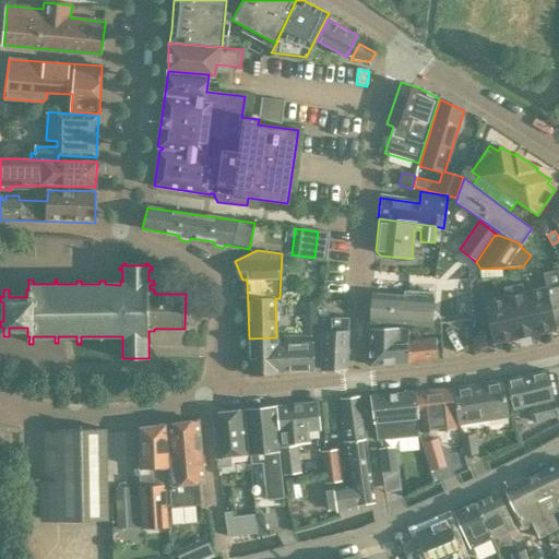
[(524,293),(522,283),(504,287),(507,297),(484,301),(494,343),(556,329),(556,324),(558,322),(558,285),(548,288),(548,287),(524,293)]
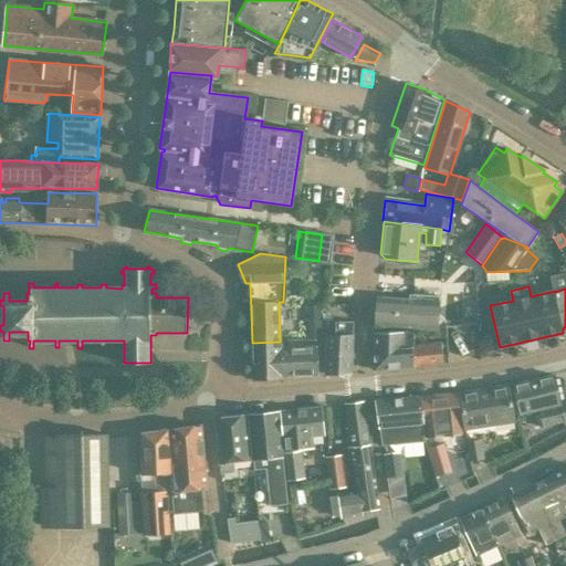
[(376,299),(374,325),(436,329),(438,295),(412,294),(412,301),(376,299)]
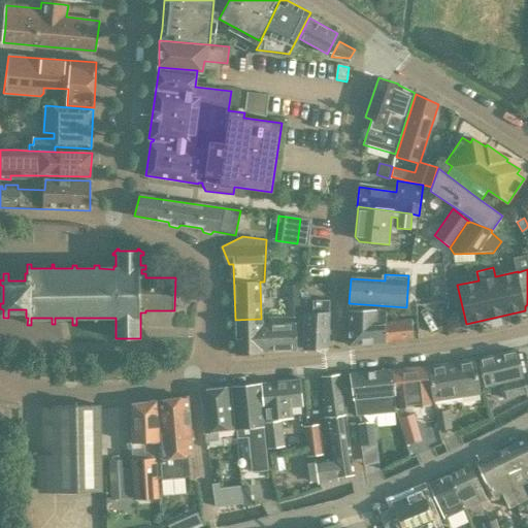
[(287,300),(287,318),(299,318),(299,300),(287,300)]
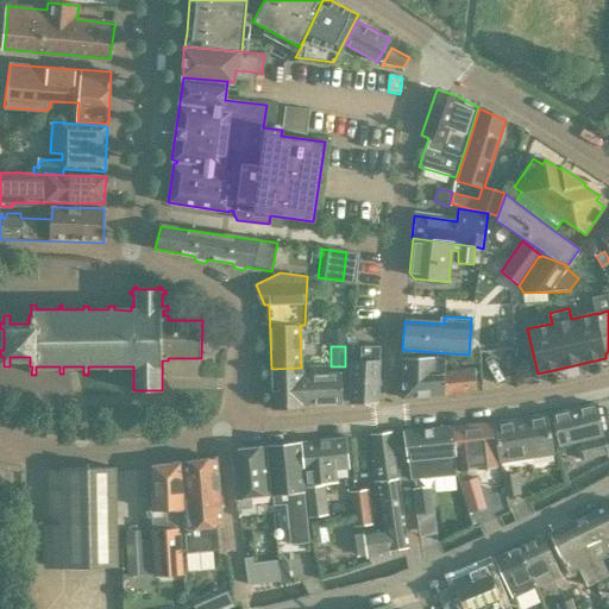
[(351,362),(350,402),(378,402),(381,346),(362,346),(362,362),(351,362)]
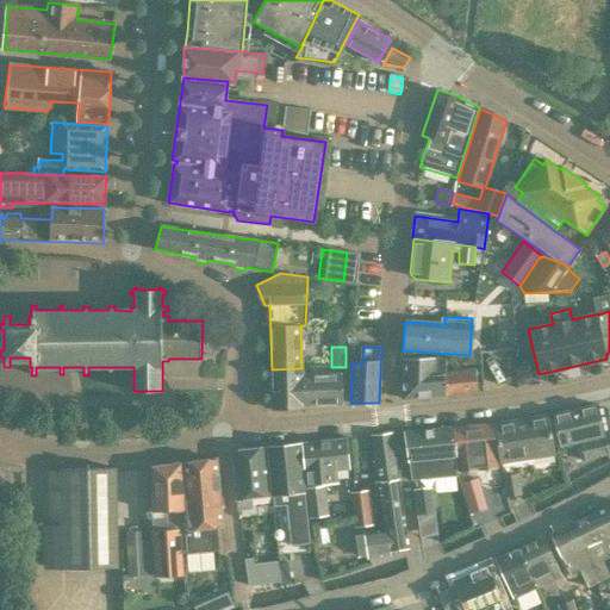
[(403,360),(402,396),(405,400),(478,393),(474,368),(443,372),(444,358),(403,360)]
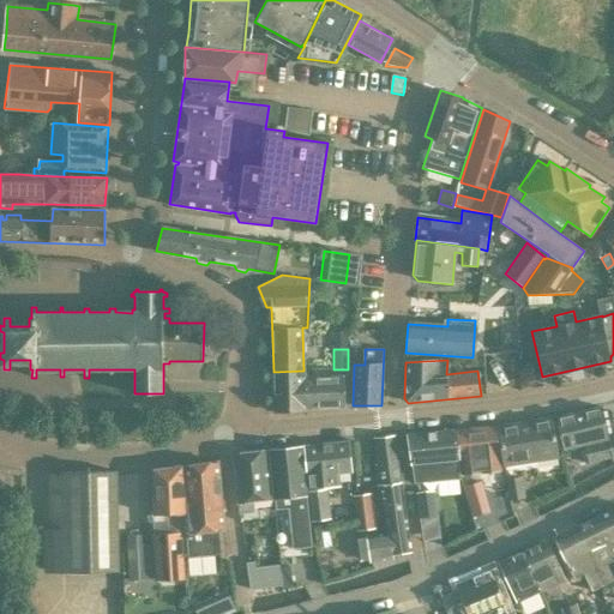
[(274,372),(275,411),(305,410),(305,409),(305,378),(304,371),(274,372)]
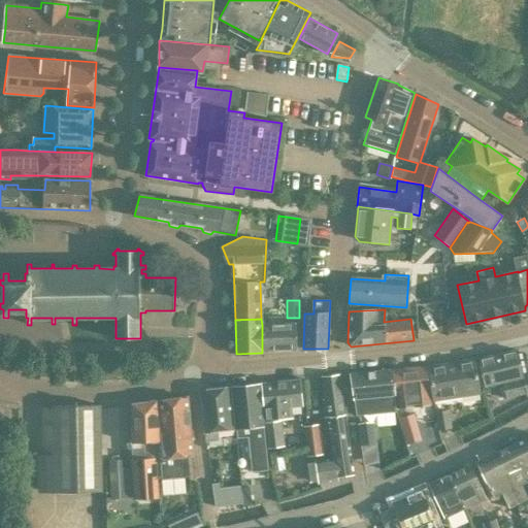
[(262,325),(262,352),(296,350),(295,324),(262,325)]
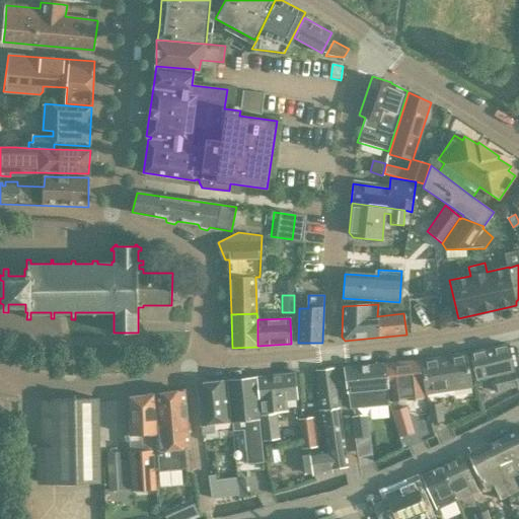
[(514,370),(508,344),(470,353),(476,379),(494,376),(497,391),(516,386),(513,370),(514,370)]
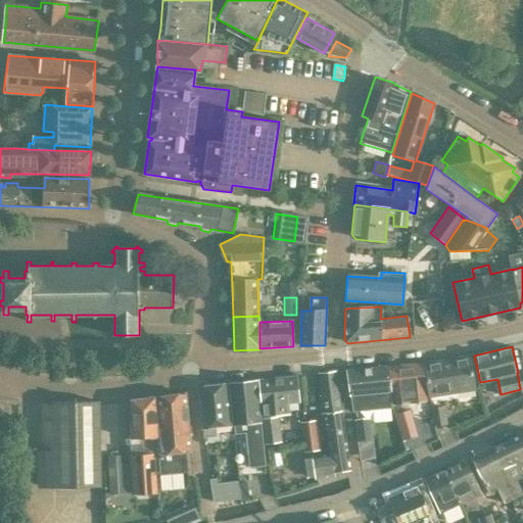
[(475,389),(470,357),(424,363),(429,396),(475,389)]
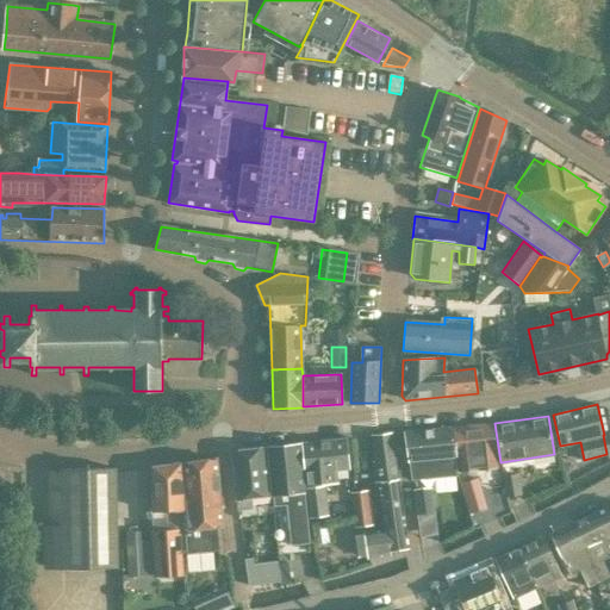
[(459,473),(479,471),(498,468),(496,449),(493,424),(454,428),(459,473)]
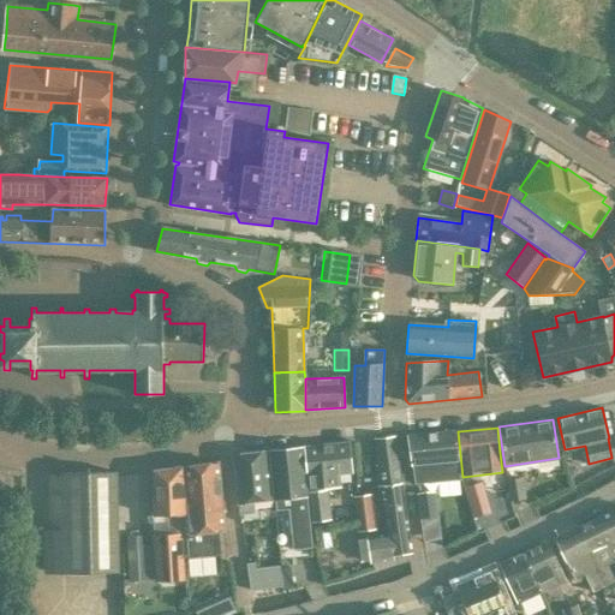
[(455,431),(407,435),(413,475),(415,485),(460,481),(459,460),(455,431)]
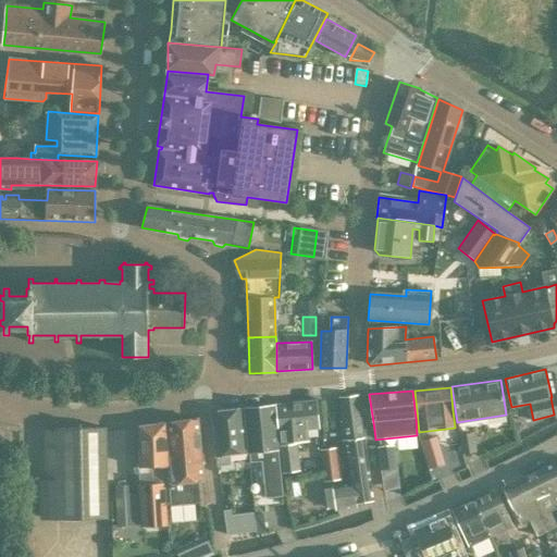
[(346,441),(354,484),(334,486),(337,510),(356,507),(356,504),(373,500),(357,396),(339,398),(344,421),(341,421),(344,441),(346,441)]
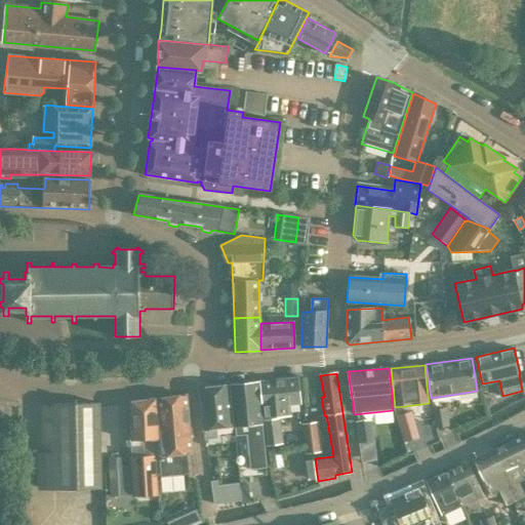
[(260,381),(263,407),(264,415),(287,413),(286,405),(299,403),(297,378),(260,381)]
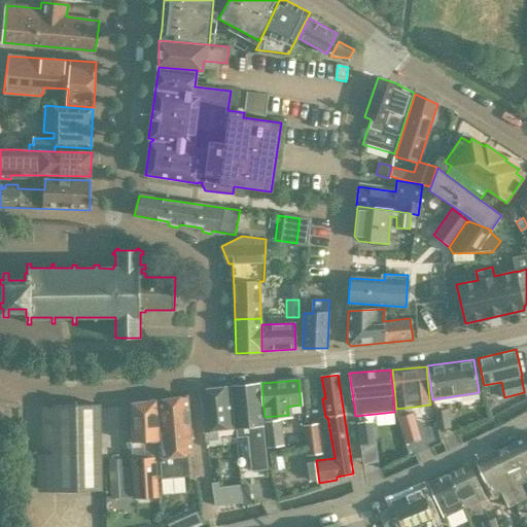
[(259,383),(229,386),(230,395),(233,395),(237,432),(238,437),(248,436),(251,462),(252,470),(267,468),(262,423),(259,383)]
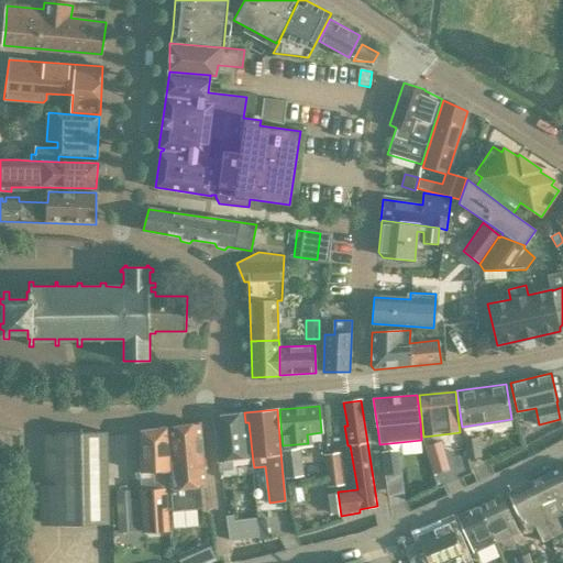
[(244,412),(213,416),(219,471),(220,472),(233,471),(232,460),(235,460),(250,457),(250,452),(245,422),(244,412)]
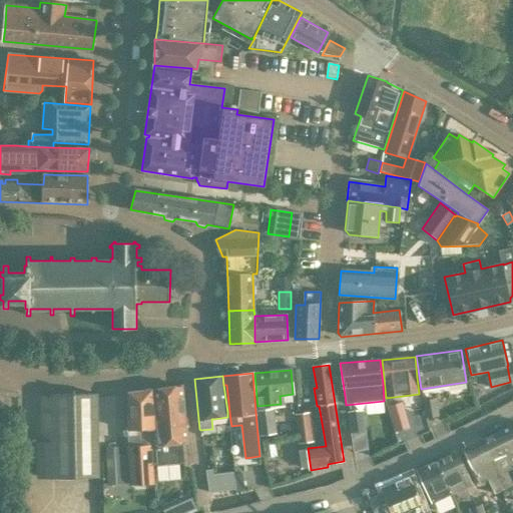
[(148,429),(151,465),(182,463),(181,442),(186,442),(182,387),(151,391),(154,429),(148,429)]
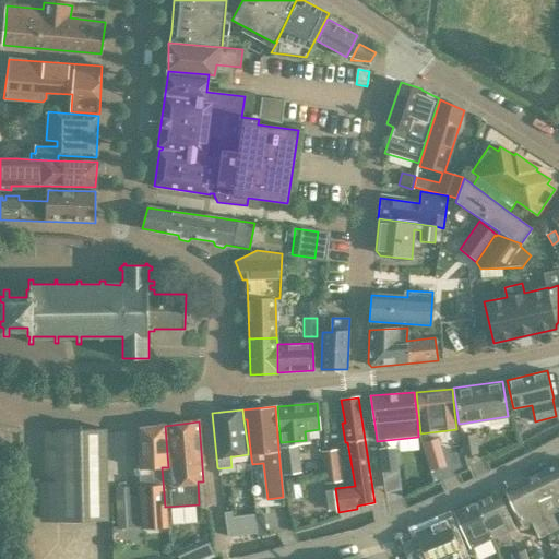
[(166,526),(165,507),(162,467),(168,467),(165,426),(140,430),(142,468),(139,468),(142,527),(166,526)]
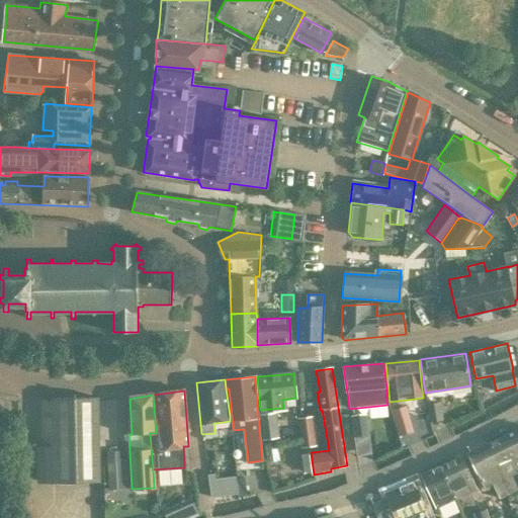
[(426,405),(429,422),(443,420),(440,403),(426,405)]
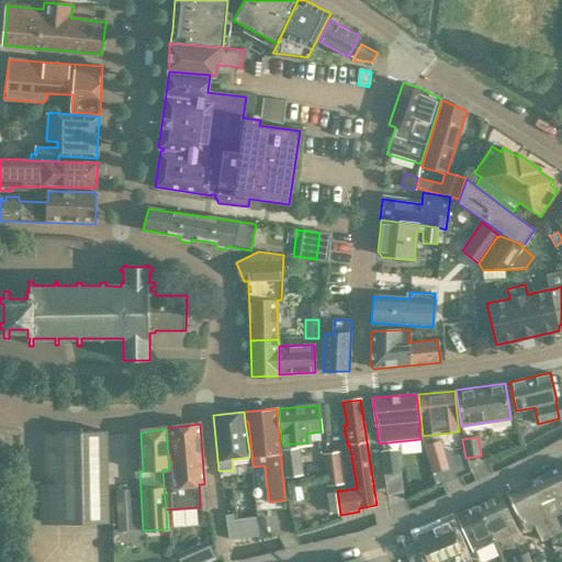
[(379,448),(383,474),(379,474),(381,487),(402,484),(396,446),(379,448)]
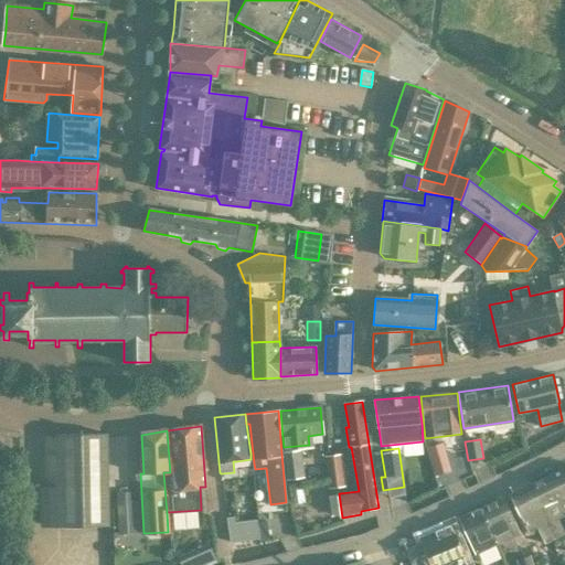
[(300,450),(283,454),(287,479),(305,477),(300,450)]
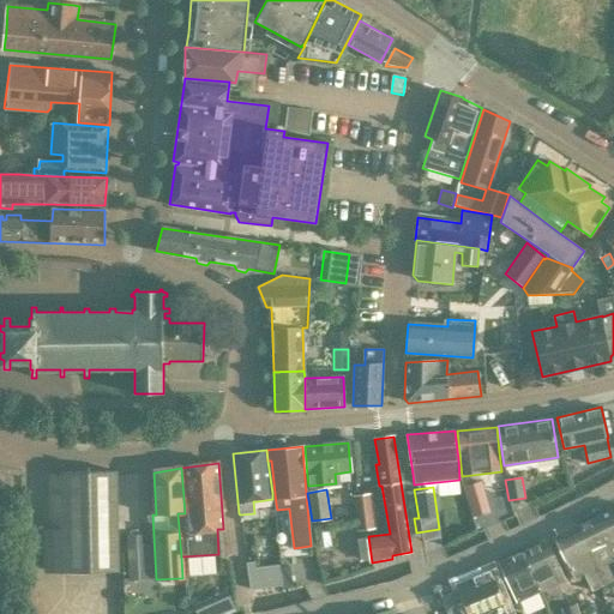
[(359,530),(377,527),(371,495),(354,498),(359,530)]
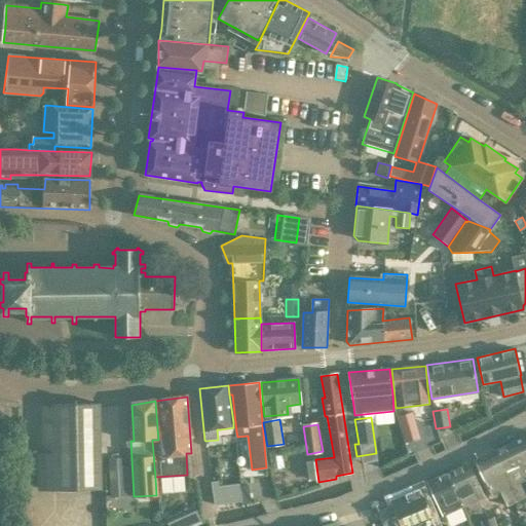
[(525,468),(525,437),(514,443),(525,468)]
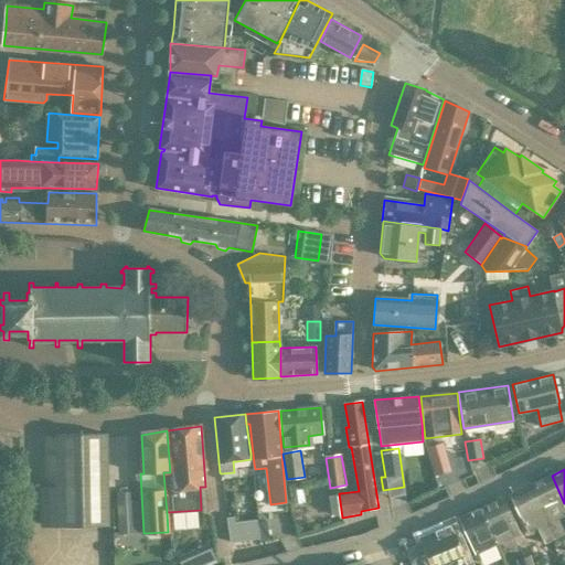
[(548,522),(556,540),(564,535),(564,533),(558,520),(564,516),(564,503),(552,476),(532,484),(548,522)]
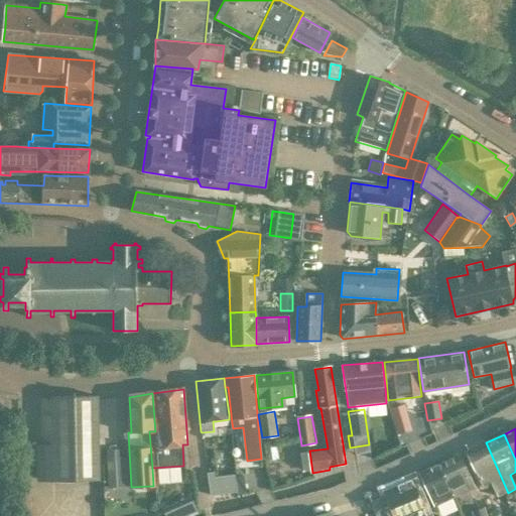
[(498,498),(508,493),(501,477),(486,442),(467,452),(483,488),(492,484),(498,498)]
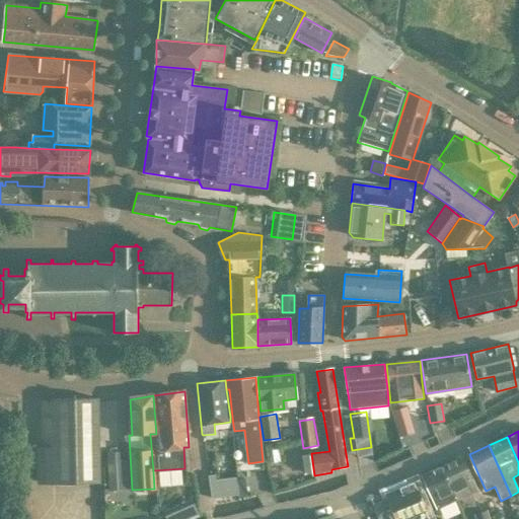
[(50,450),(38,450),(38,482),(70,482),(69,457),(61,449),(50,450)]
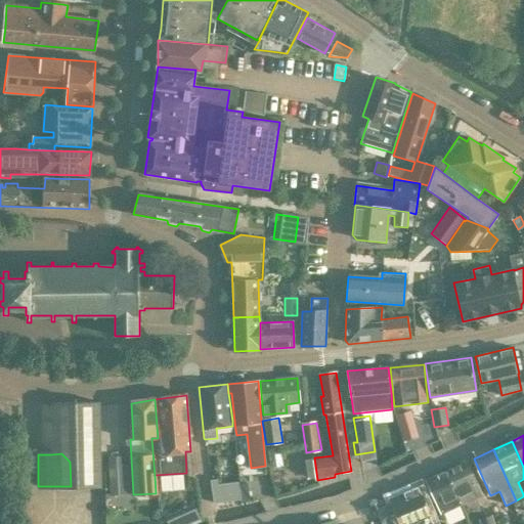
[(121,455),(108,456),(110,495),(130,494),(128,465),(122,465),(121,455)]
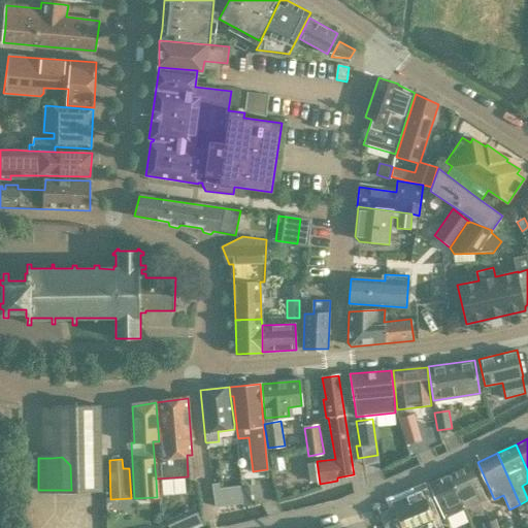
[(465,508),(487,499),(470,465),(450,474),(456,488),(465,508)]
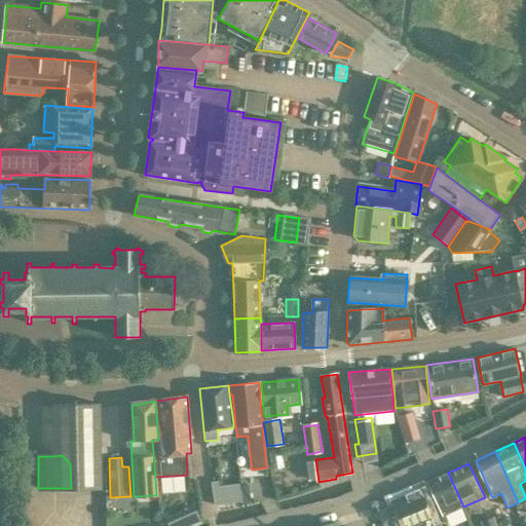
[(443,516),(463,506),(454,486),(448,473),(427,482),(429,486),(443,516)]
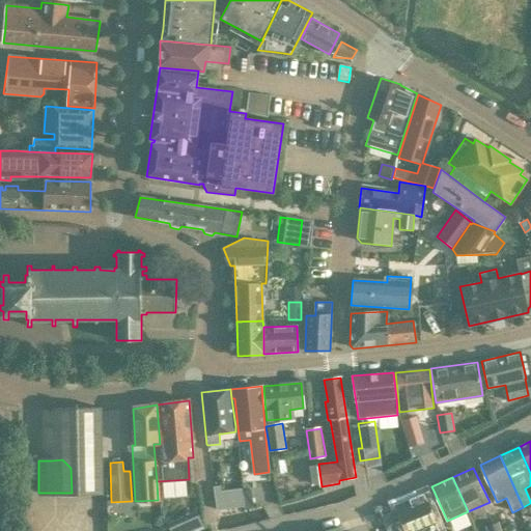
[(221,485),(213,486),(213,487),(216,510),(242,506),(245,505),(242,491),(242,488),(239,490),(221,492),(221,485)]
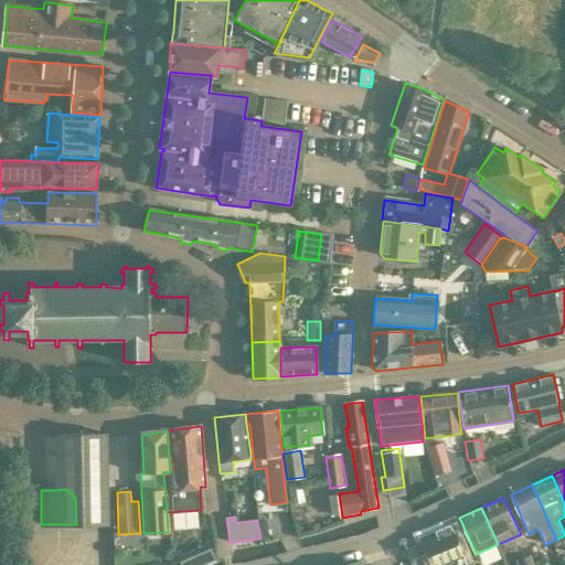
[(405,550),(412,564),(468,564),(450,525),(419,539),(420,543),(405,550)]
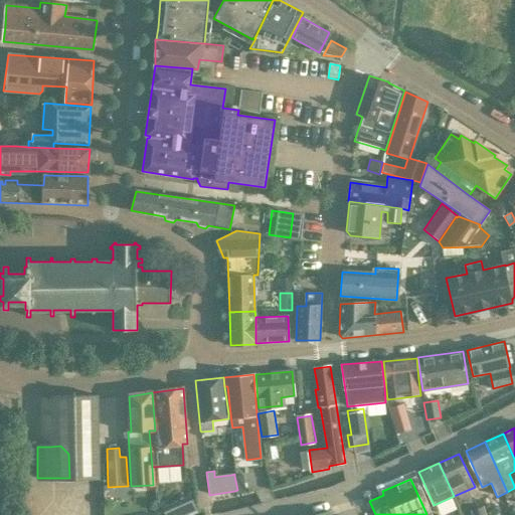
[(177,498),(179,511),(195,510),(193,497),(177,498)]
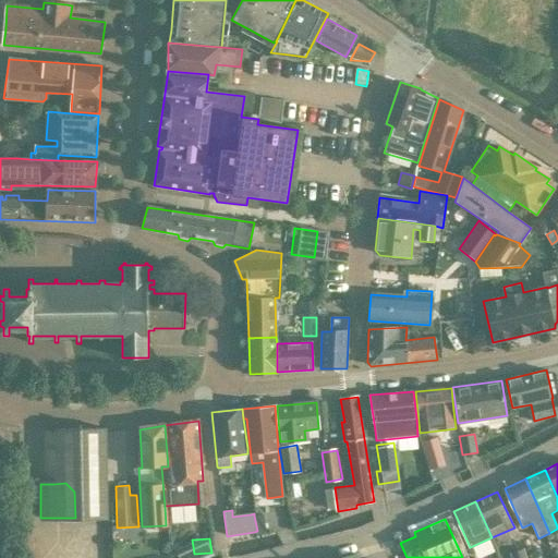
[(526,557),(524,548),(510,553),(511,557),(526,557)]
